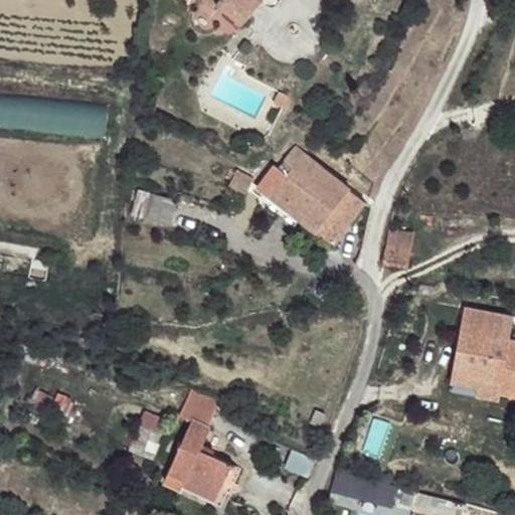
[(251,23),(271,0),(205,0),(207,2),(208,0),(209,0),(221,9),(223,7),(226,2),(251,23)]
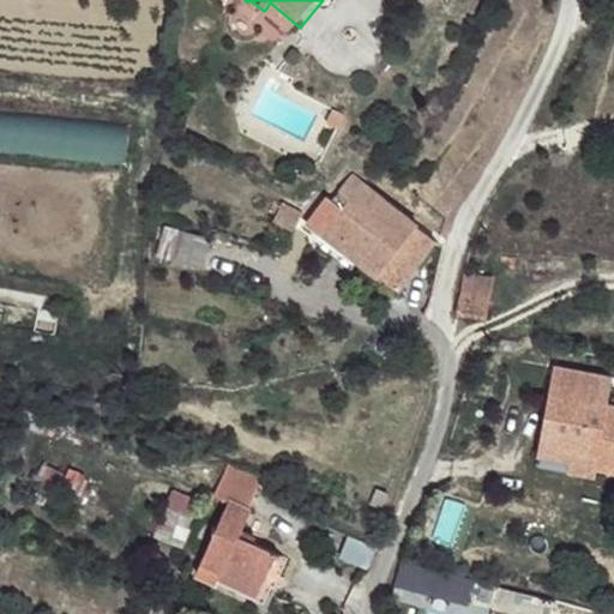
[(357,259),(396,210),(350,174),(337,188),(347,197),(342,205),(323,229),(357,259)]
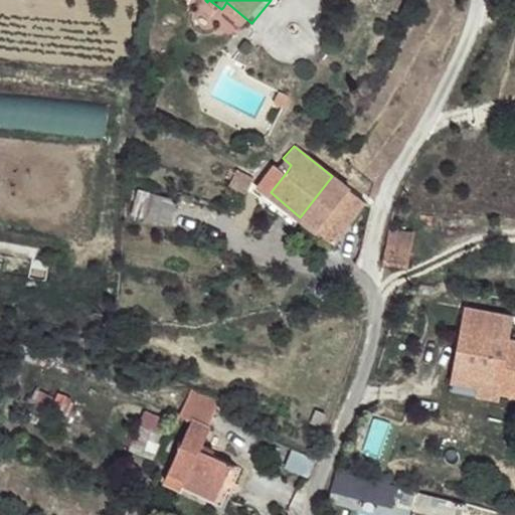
[(271,192),(287,172),(273,160),(262,172),(254,180),(263,188),(271,192)]
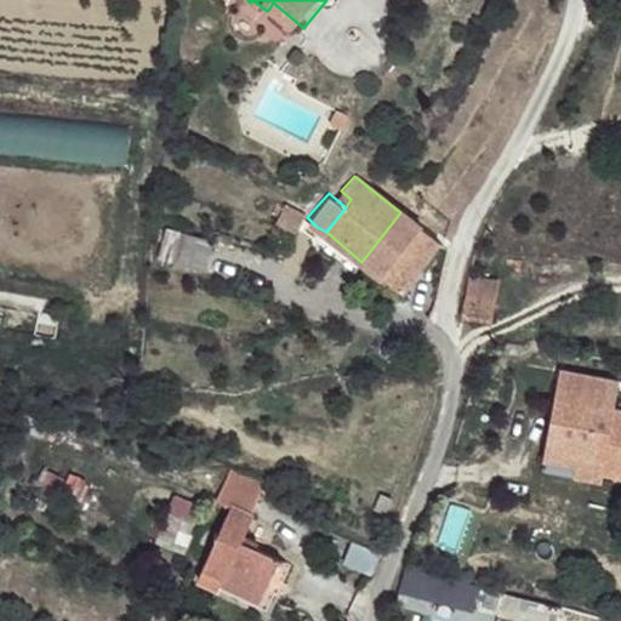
[(438,241),(400,212),(362,262),(398,291),(438,241)]
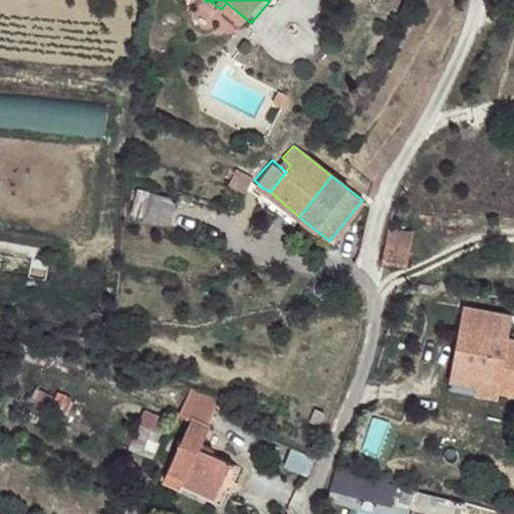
[(167,208),(177,187),(154,178),(144,200),(167,208)]
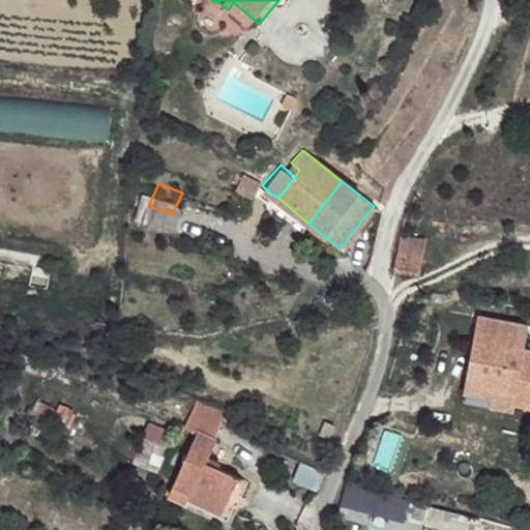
[(302,231),(308,224),(278,198),(270,194),(264,201),(302,231)]
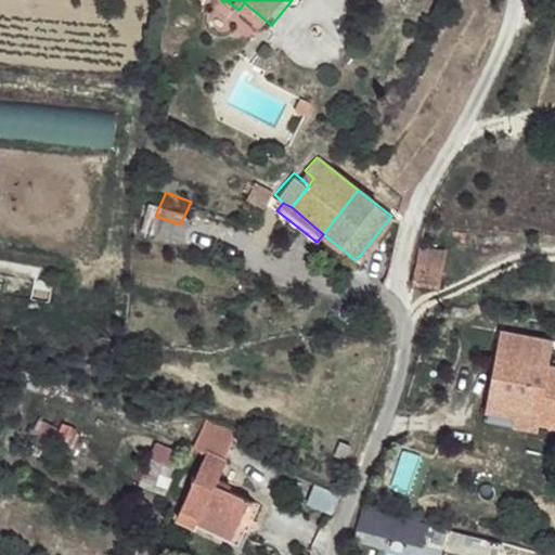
[(438,287),(446,250),(422,245),(414,283),(438,287)]
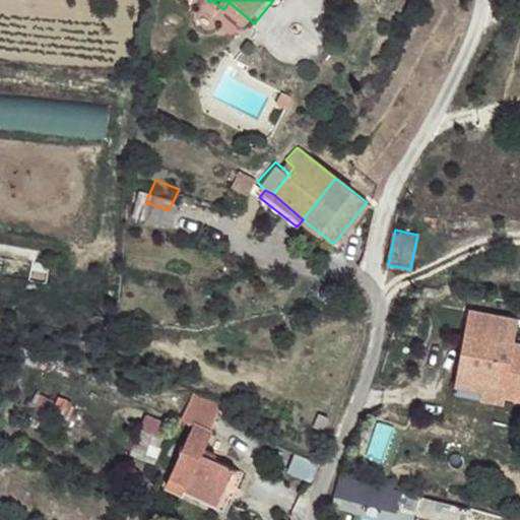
[(519,399),(519,343),(510,341),(515,320),(471,311),(460,352),(468,354),(464,380),(503,389),(502,395),(507,397),(519,399)]
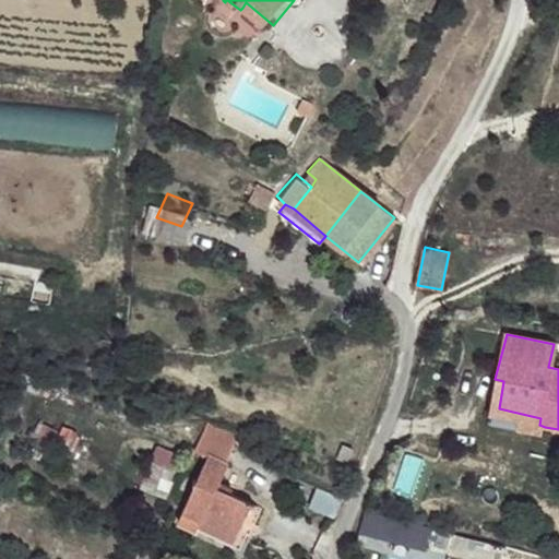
[(234,453),(195,435),(181,466),(194,474),(182,511),(232,534),(239,515),(214,501),(234,453)]
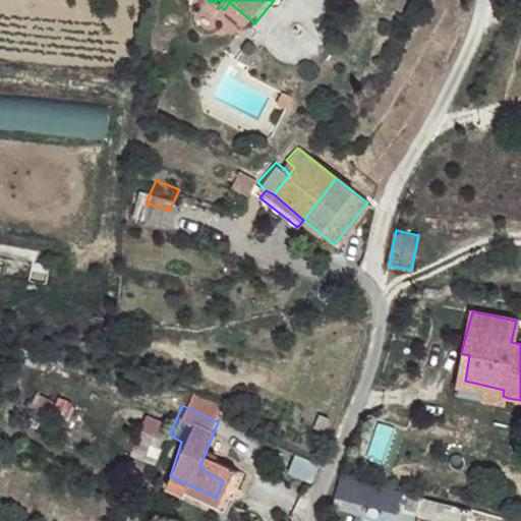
[(154,461),(166,423),(142,415),(129,453),(154,461)]
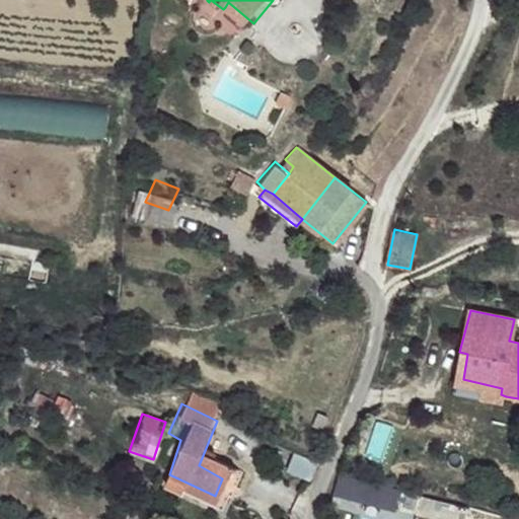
[(394,508),(399,486),(338,472),(332,494),(394,508)]
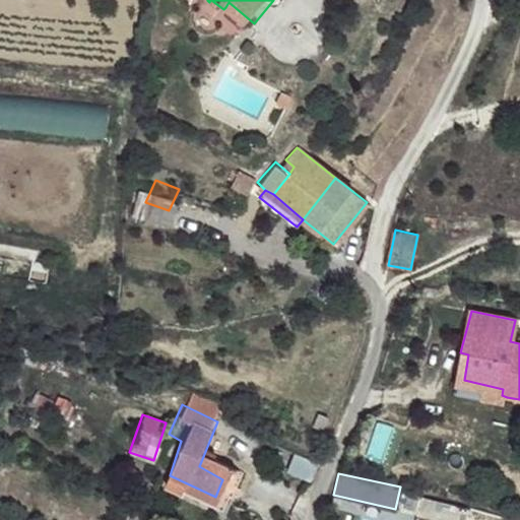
[(215,497),(170,475),(160,489),(178,499),(210,510),(215,497)]
